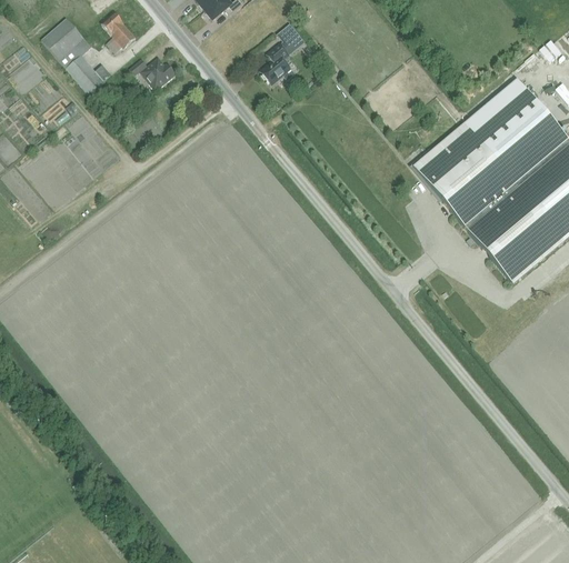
[(213,0),(203,8),(212,18),(225,8),(229,13),(242,1),(241,0),(232,0),(229,2),(227,0),(213,0)]
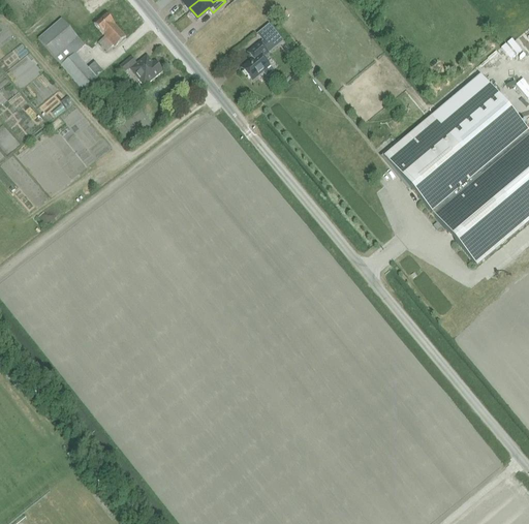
[(283,7),(274,13),(277,19),(287,12),(283,7)]
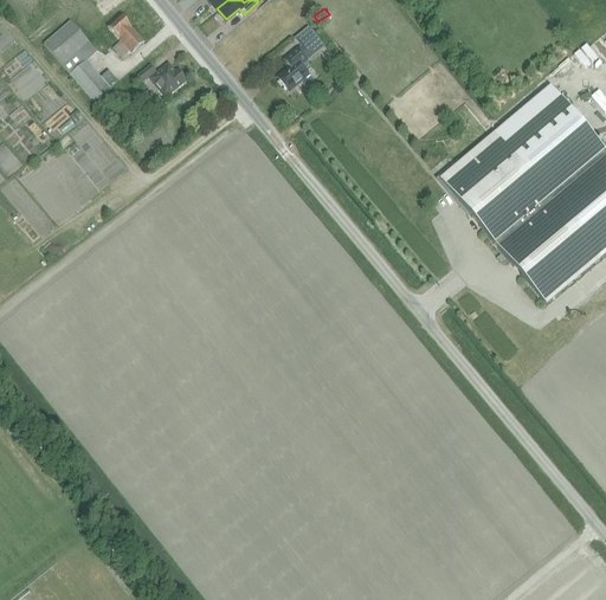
[(129,51),(143,37),(121,11),(107,23),(120,37),(111,44),(122,55),(128,50),(129,51)]
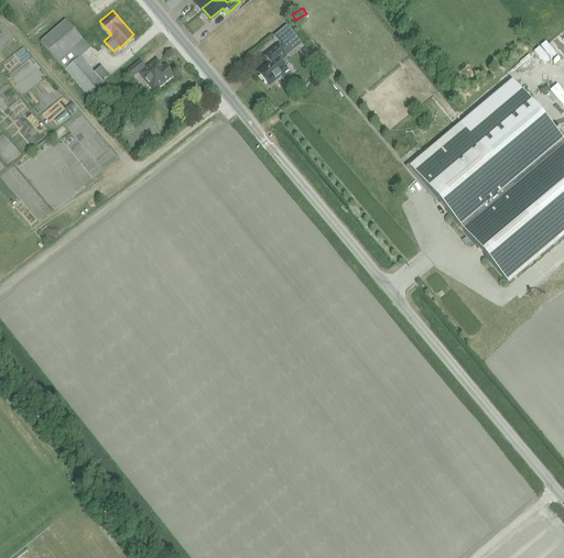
[(100,62),(94,67),(82,53),(90,44),(65,15),(41,37),(88,93),(104,79),(102,77),(109,72),(100,62)]
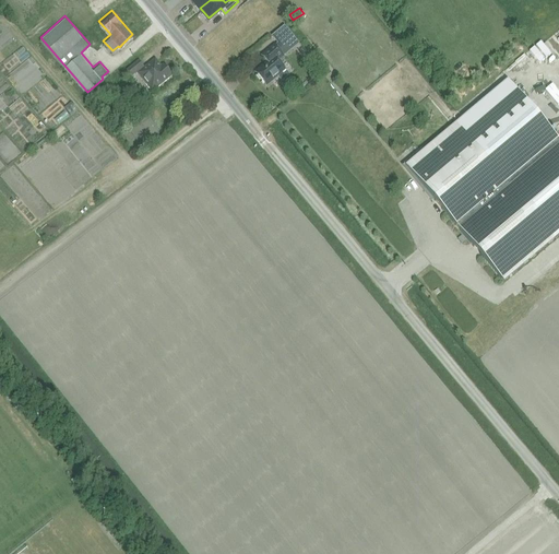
[(283,50),(278,46),(294,33),(284,21),(271,32),(277,38),(262,51),(268,58),(256,68),(265,81),(276,71),(282,78),(289,70),(277,56),(283,50)]
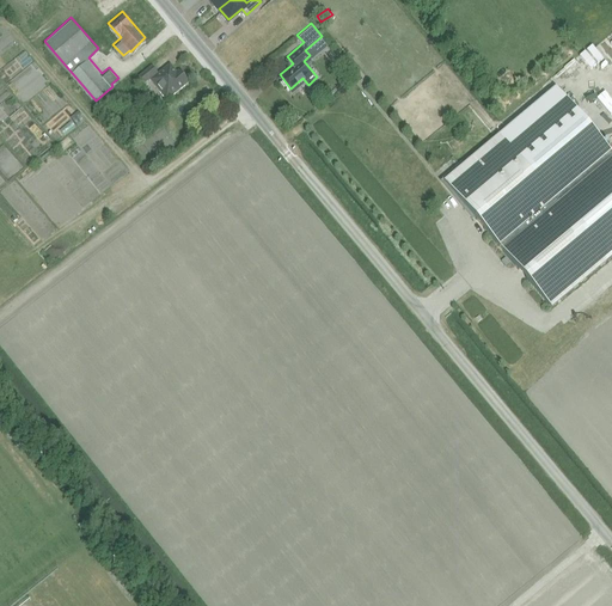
[(230,42),(225,46),(231,57),(237,54),(230,42)]
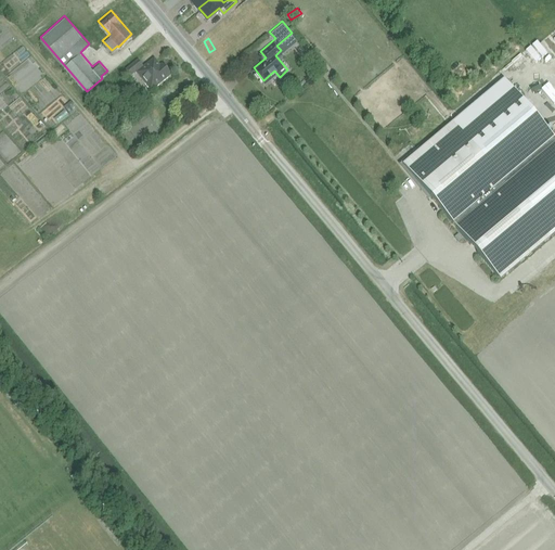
[(151,87),(170,71),(162,59),(159,60),(154,53),(143,62),(138,55),(126,65),(131,73),(136,68),(151,87)]
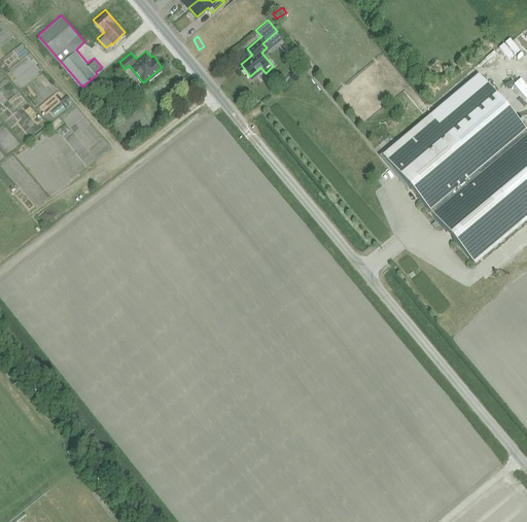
[(430,112),(382,152),(472,259),(521,219),(526,213),(526,129),(526,128),(479,71),(430,112)]
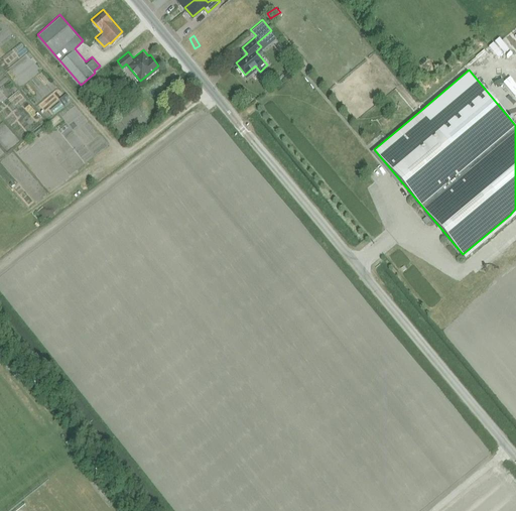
[(121,74),(116,78),(120,83),(126,79),(121,74)]
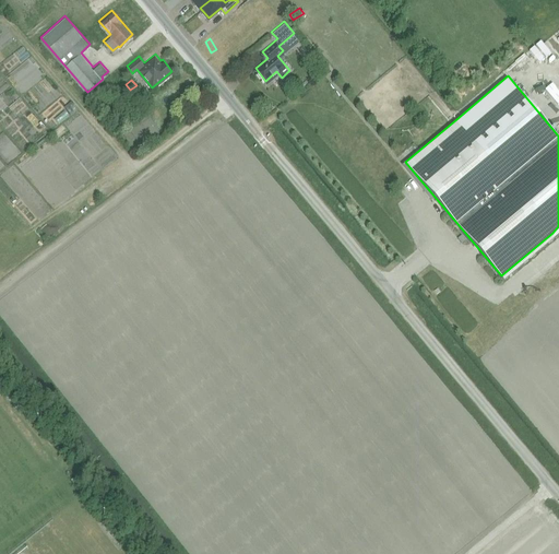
[(417,105),(425,112),(438,98),(431,91),(417,105)]
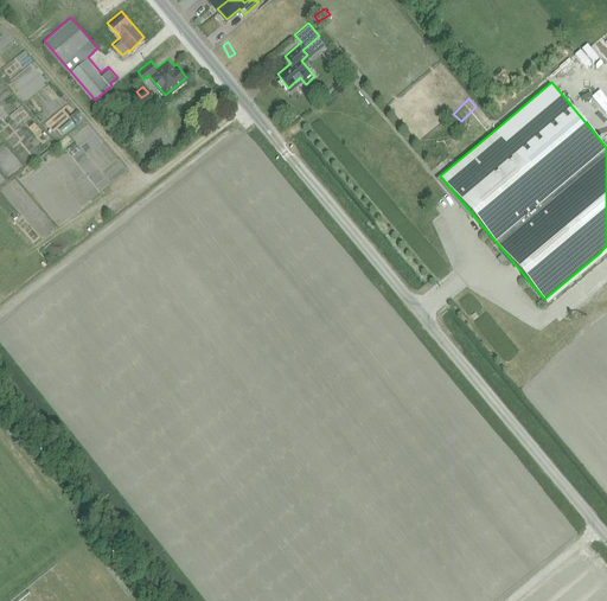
[(83,114),(77,108),(71,113),(77,119),(83,114)]
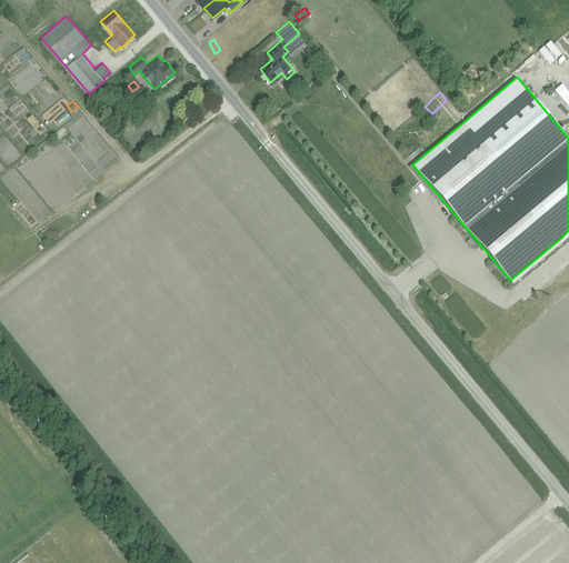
[(450,108),(439,114),(445,124),(456,117),(450,108)]
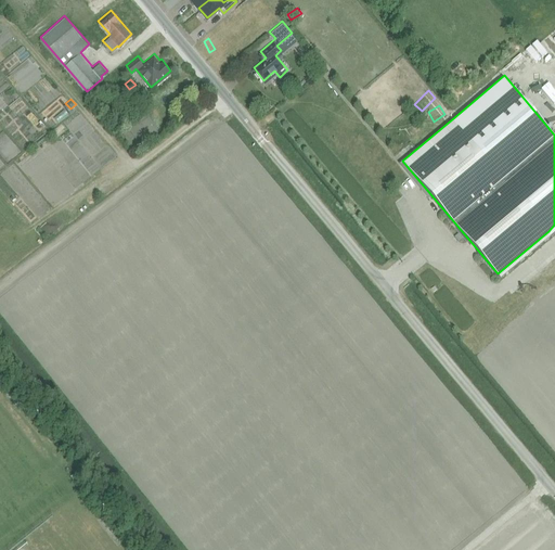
[(403,133),(414,146),(426,137),(415,124),(403,133)]
